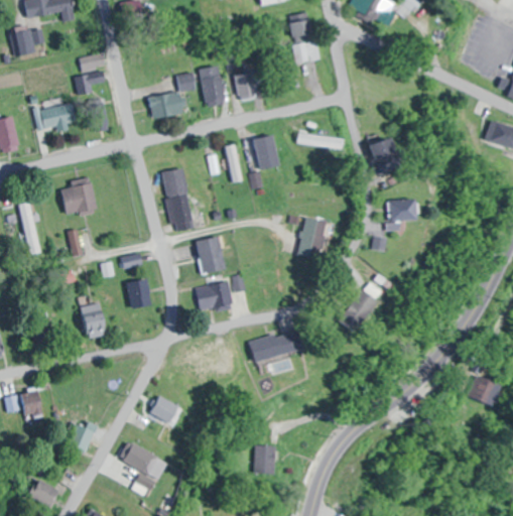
[(75,19),(73,0),(23,0),(26,17),(61,13),(62,20),(75,19)]
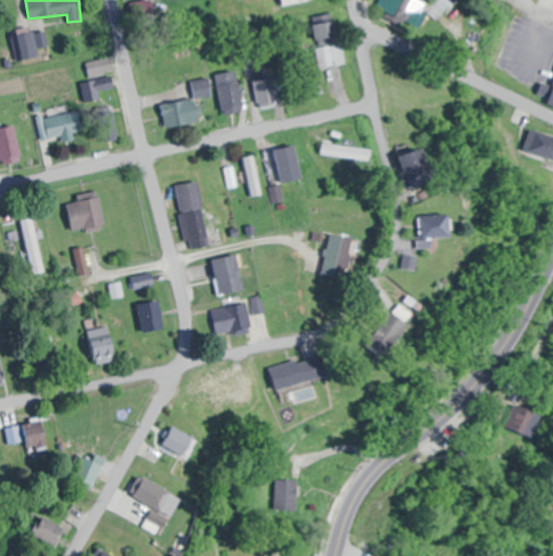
[(411,0),(390,0),(385,13),(401,22),(411,0)]
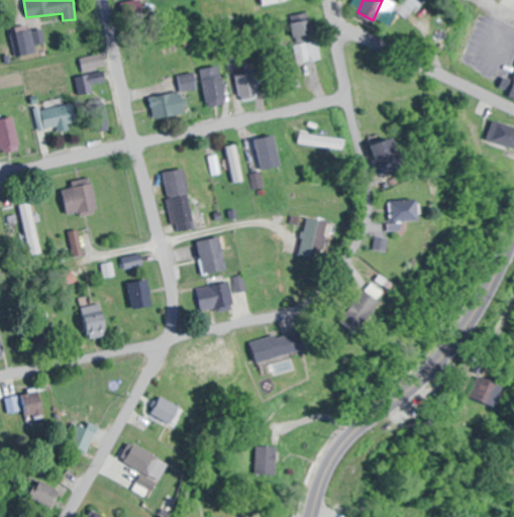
[(396,0),(390,8),(405,20),(419,2),(416,0),(396,0)]
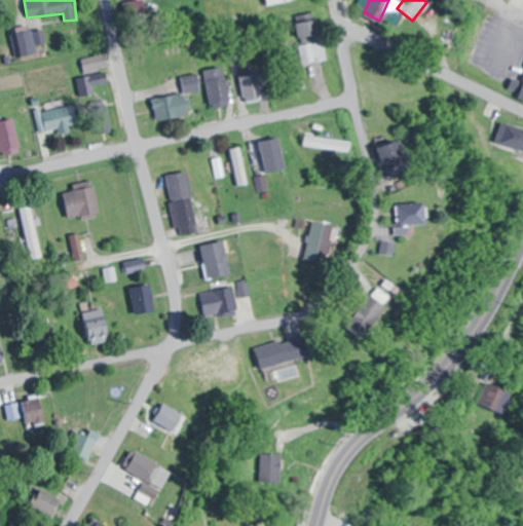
[(319,41),(319,16),(298,16),(298,41),(319,41)]
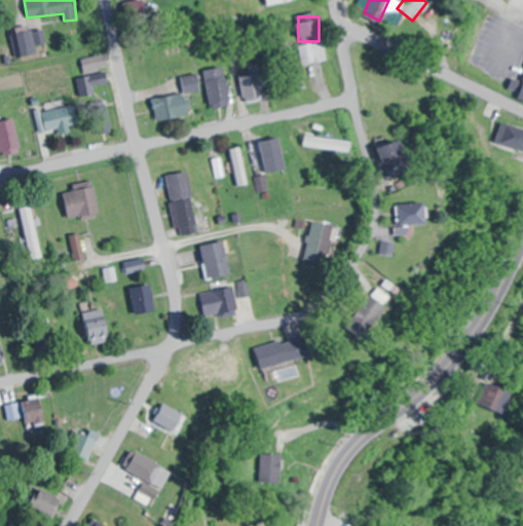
[(12,55),(29,55),(29,32),(12,32),(12,55)]
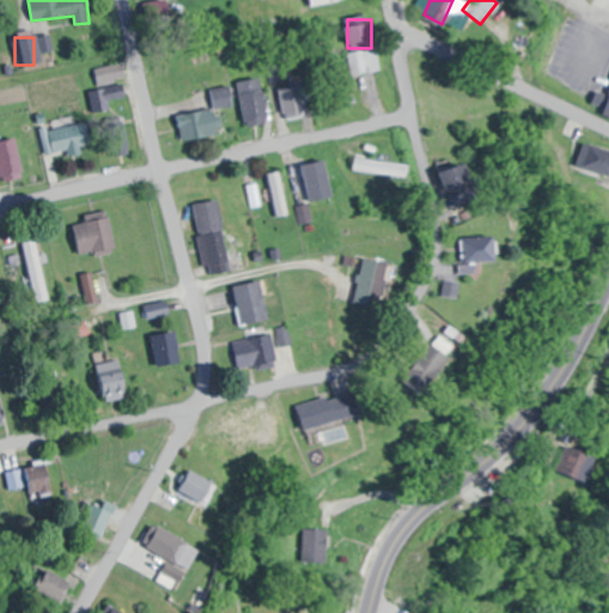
[(379,71),(376,48),(346,54),(349,77),(379,71)]
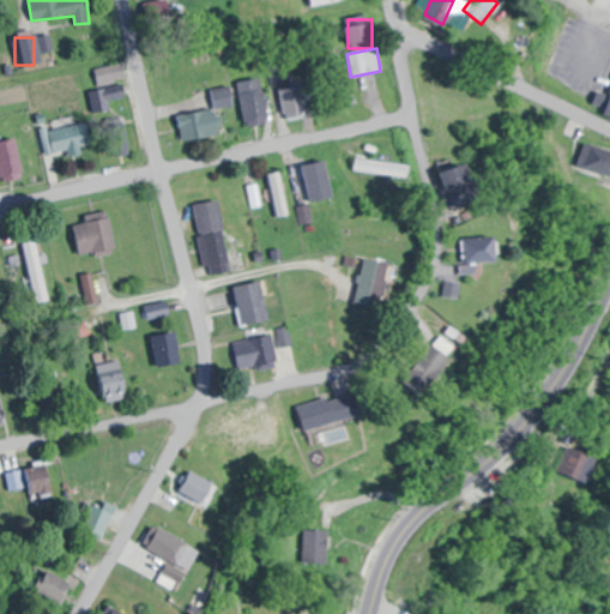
[(126,96),(120,79),(127,76),(121,61),(94,72),(101,90),(94,92),(95,96),(102,94),(106,104),(126,96)]
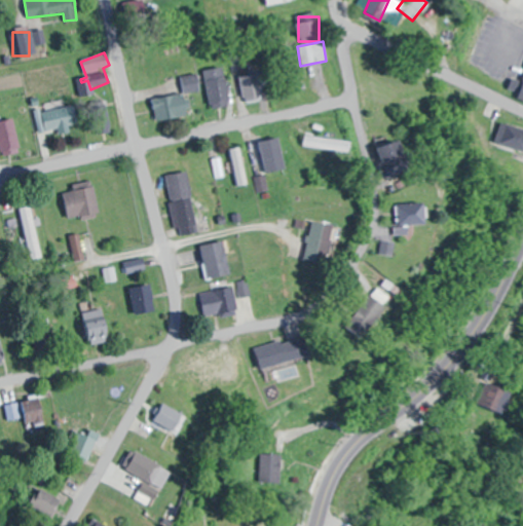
[(204,72),(214,110),(232,106),(224,68),(204,72)]
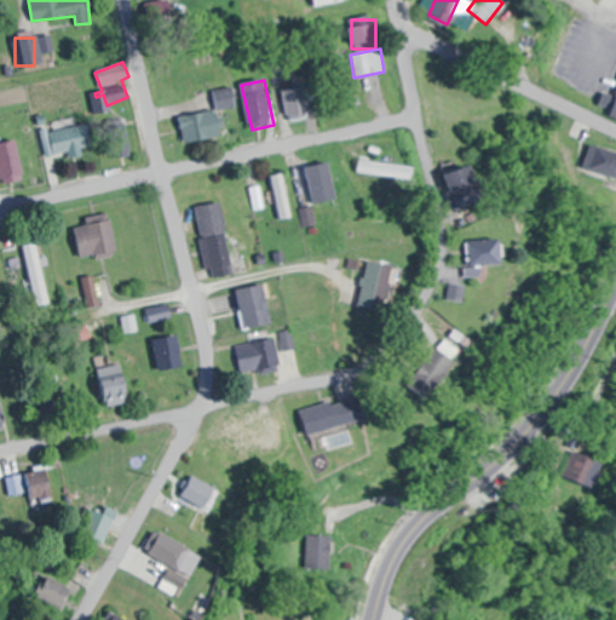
[(217,110),(180,116),(184,143),(223,137),(219,112),(236,109),(234,87),(214,90),(217,110)]
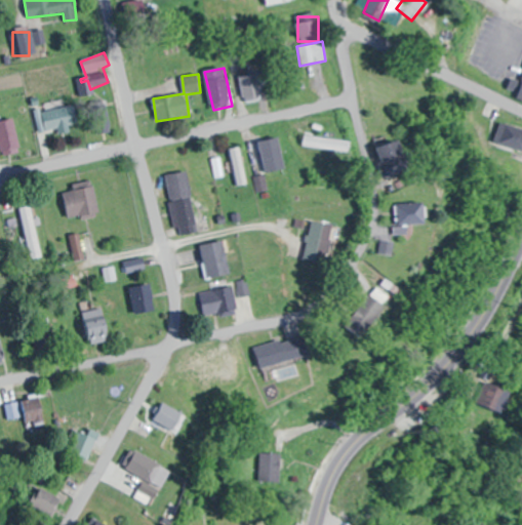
[(254,75),(241,75),(241,102),(254,102),(254,75)]
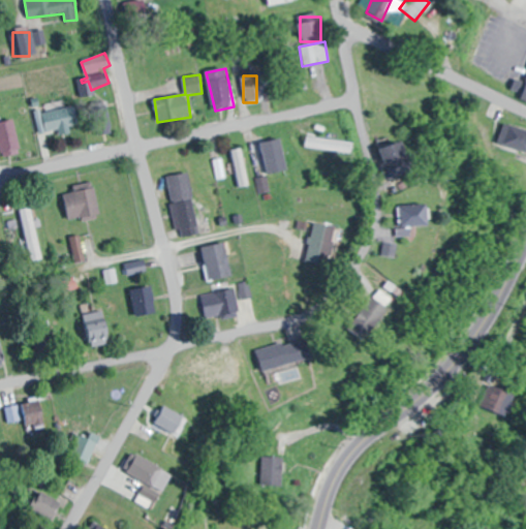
[(43,134),(79,126),(74,105),(38,114),(43,134)]
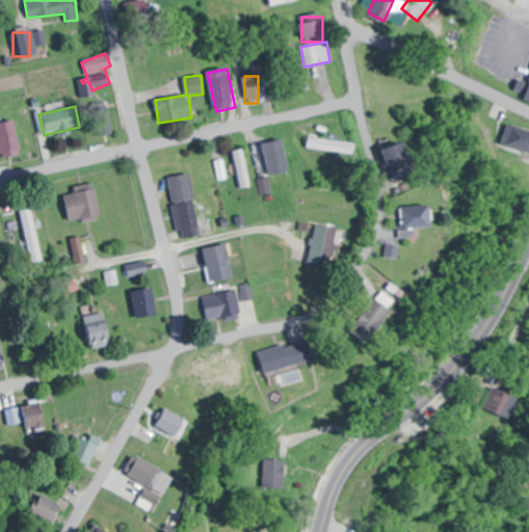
[(11,121),(0,123),(0,155),(1,159),(21,154),(11,121)]
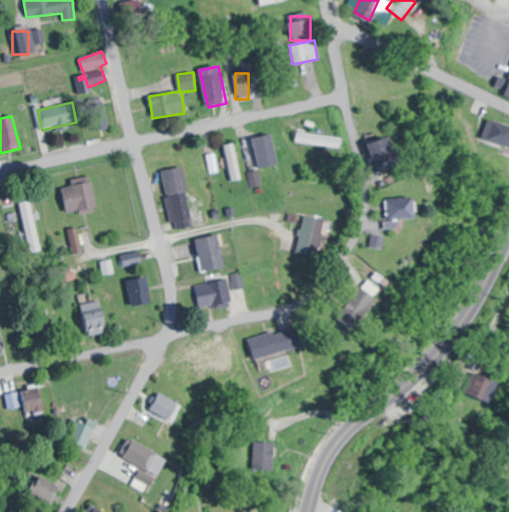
[(293,143),(341,148),(342,137),(294,133),(293,143)]
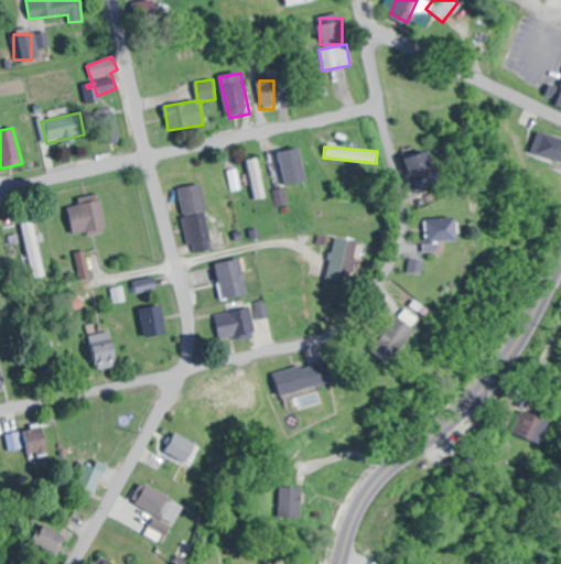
[(279,184),(300,180),(293,152),(273,156),(279,184)]
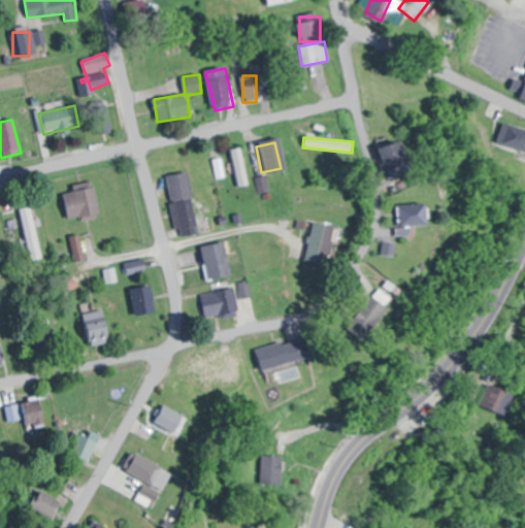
[(229,151),(237,188),(249,185),(240,147),(229,151)]
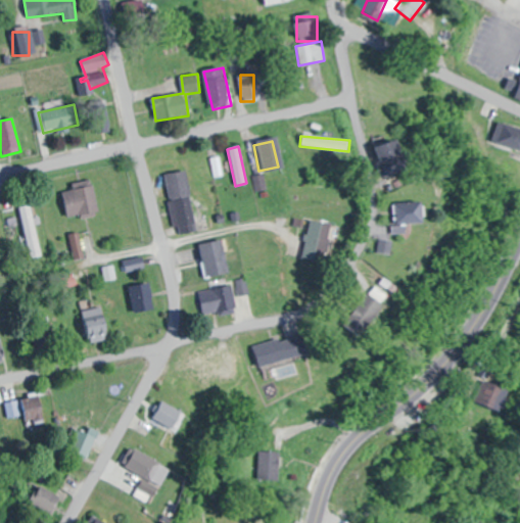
[(187,171),(167,175),(177,235),(190,233),(185,200),(192,199),(187,171)]
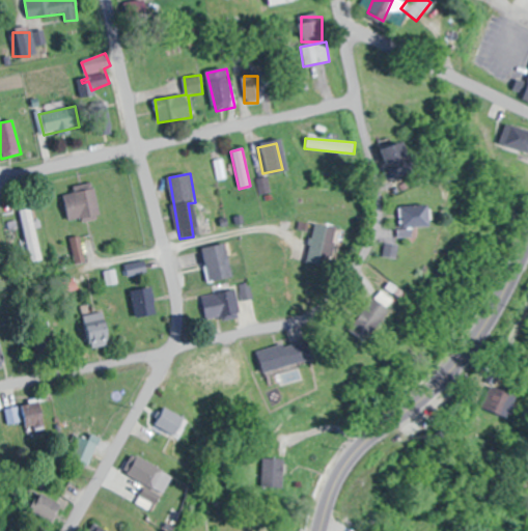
[(72,187),(73,193),(62,195),(67,223),(100,217),(93,183),(72,187)]
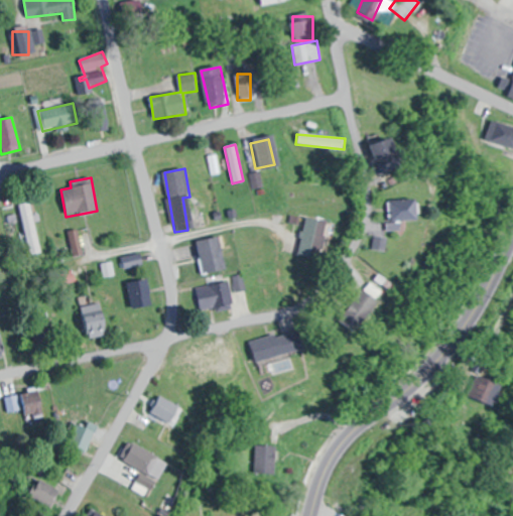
[(391,200),(391,221),(418,221),(418,200),(391,200)]
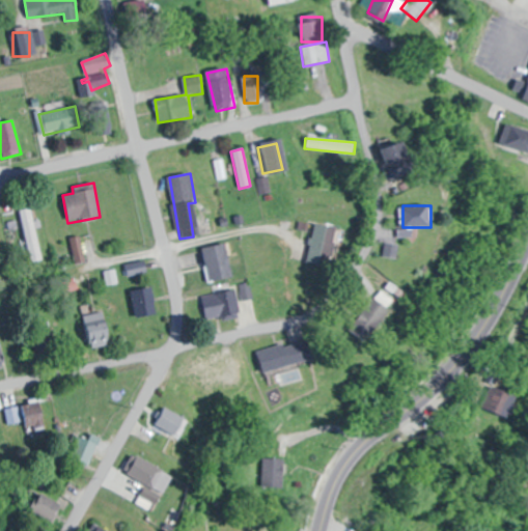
[(23,217),(29,255),(40,253),(33,215),(23,217)]
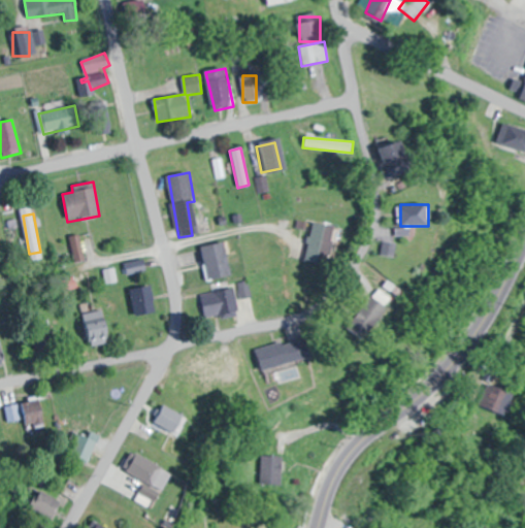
[(337,227),(314,223),(306,262),(330,267),(337,227)]
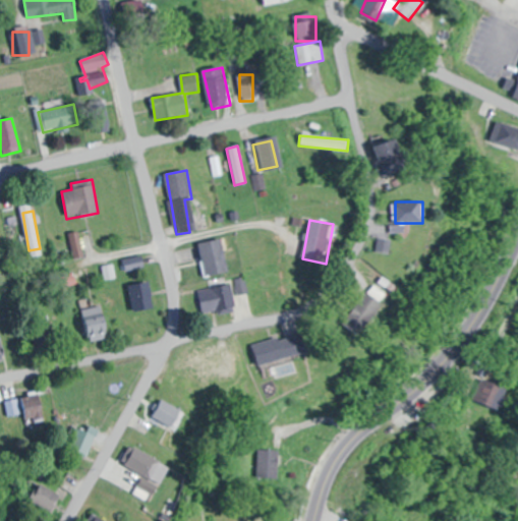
[(205,277),(229,273),(224,239),(199,243),(205,277)]
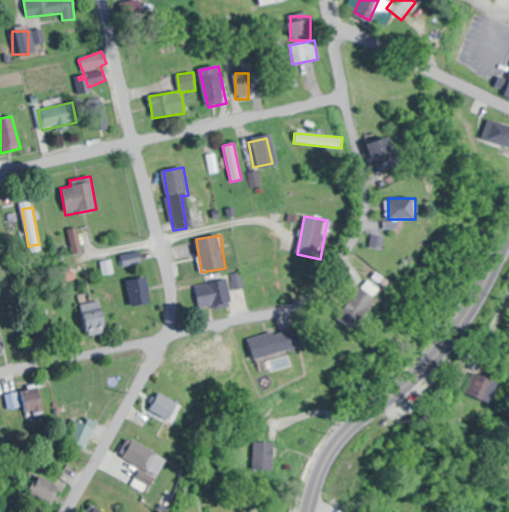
[(151,303),(146,276),(126,280),(130,307),(151,303)]
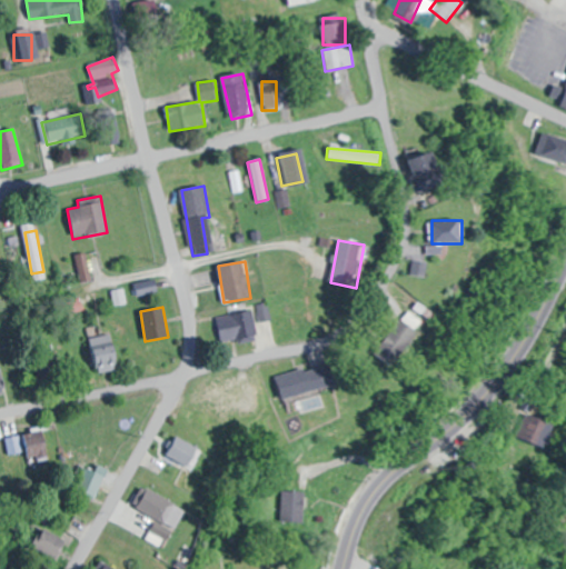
[(218,313),(218,342),(256,342),(256,313),(218,313)]
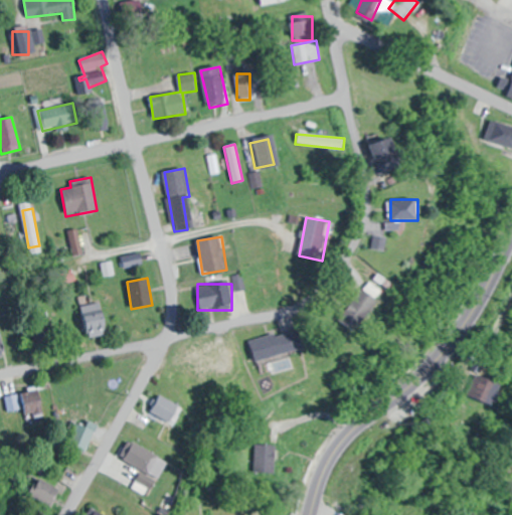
[(352,331),(378,306),(361,289),(335,314),(352,331)]
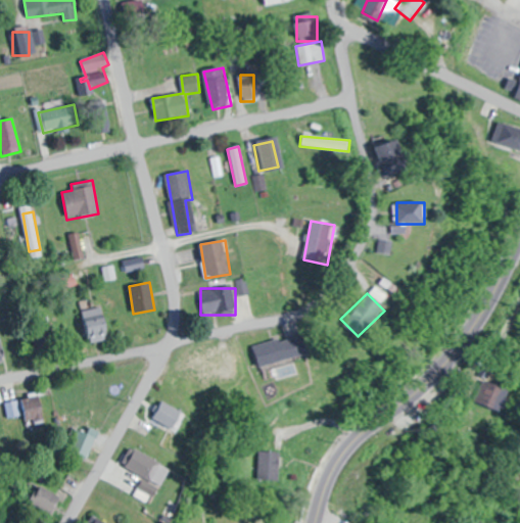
[(92,342),(110,333),(97,305),(79,315),(92,342)]
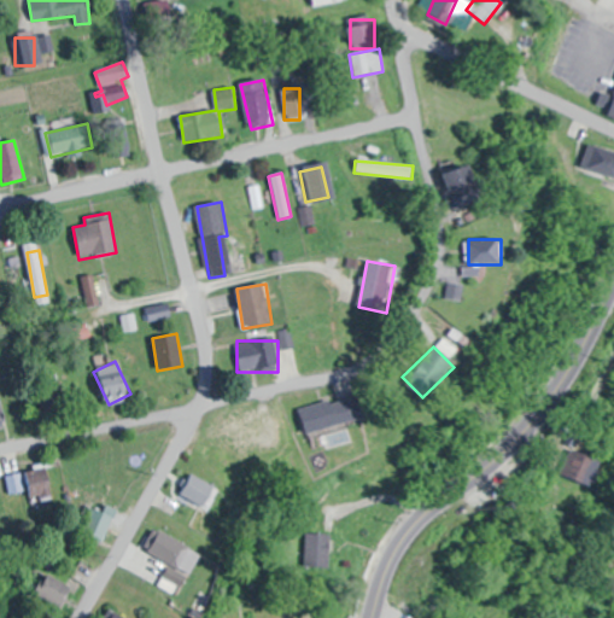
[(303,409),(309,435),(368,419),(362,394),(303,409)]
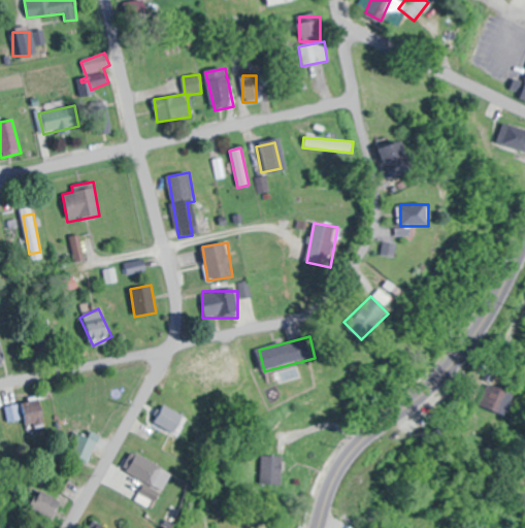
[(479,406),(494,414),(504,393),(489,386),(479,406)]
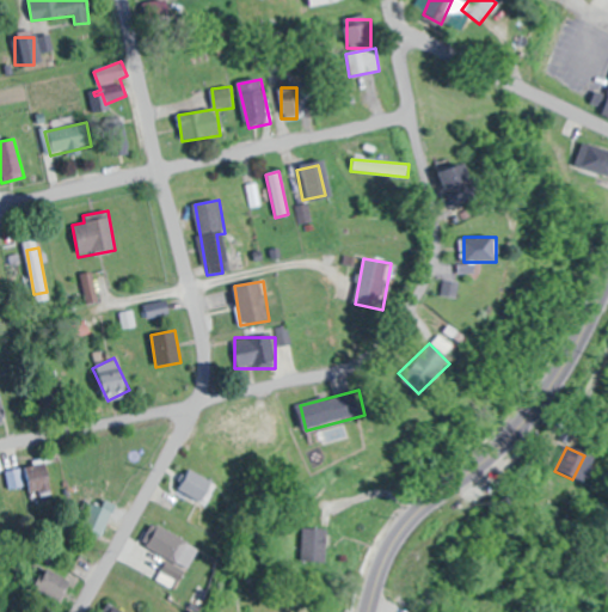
[(25,488),(26,500),(48,497),(44,464),(4,467),(5,489),(25,488)]
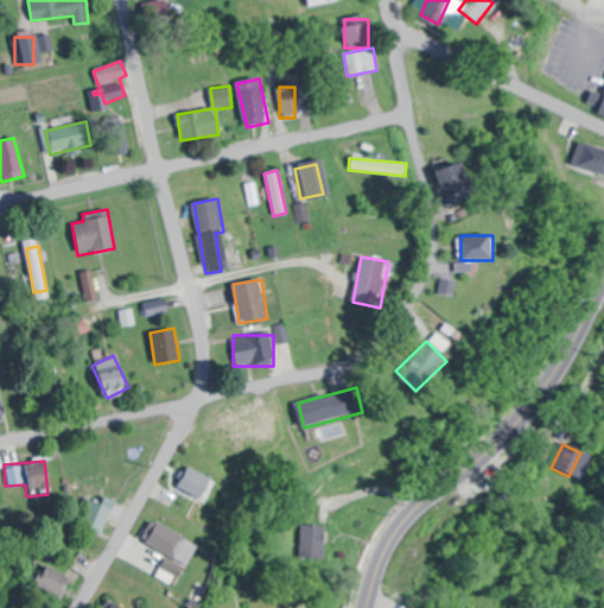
[(203,502),(215,482),(189,466),(176,486),(203,502)]
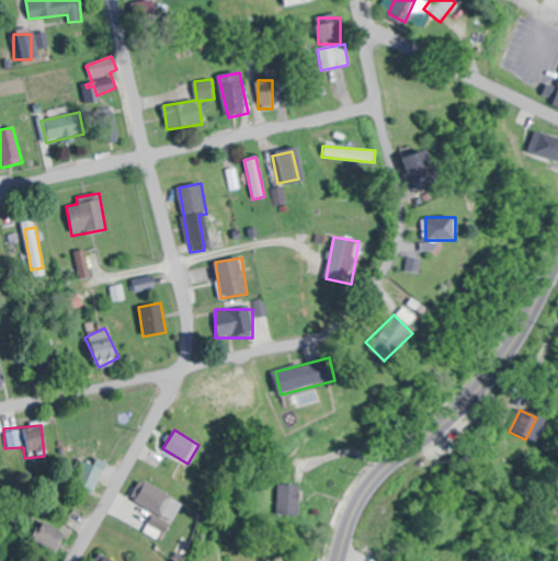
[(71,481),(90,492),(104,466),(94,460),(91,466),(83,460),(71,481)]
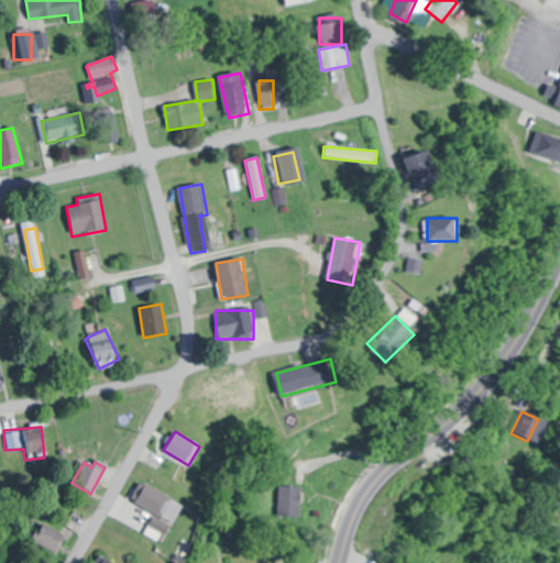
[(130,503),(171,523),(182,504),(141,482),(130,503)]
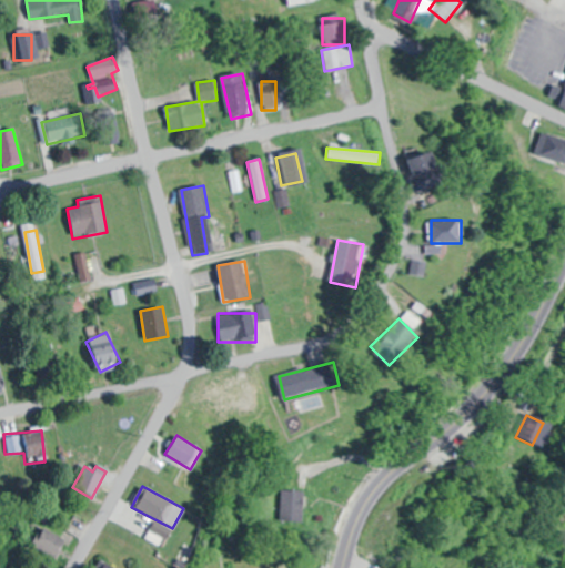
[(63,543),(43,529),(29,553),(50,566),(63,543)]
